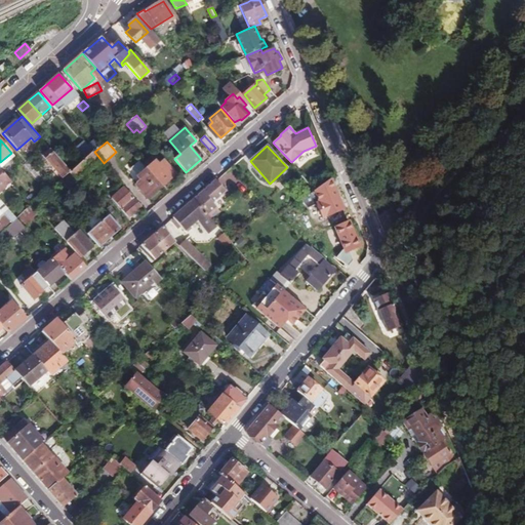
[(63,178),(71,172),(51,150),(43,157),(63,178)]
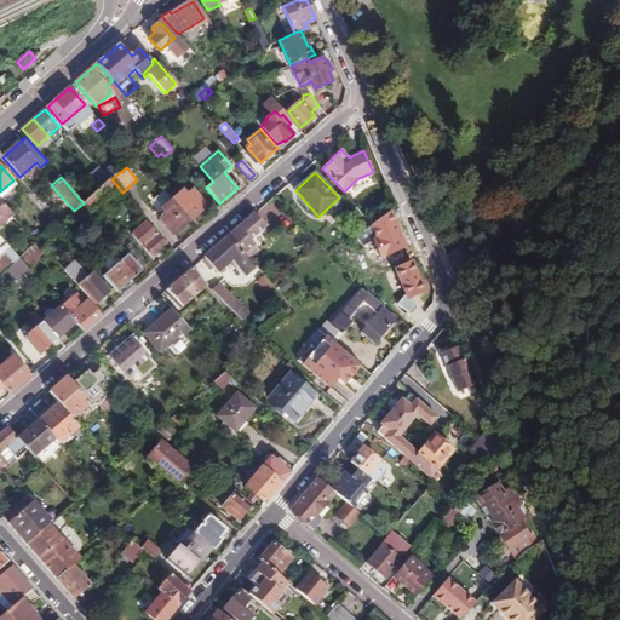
[(112,179),(84,204),(92,212),(119,188),(112,179)]
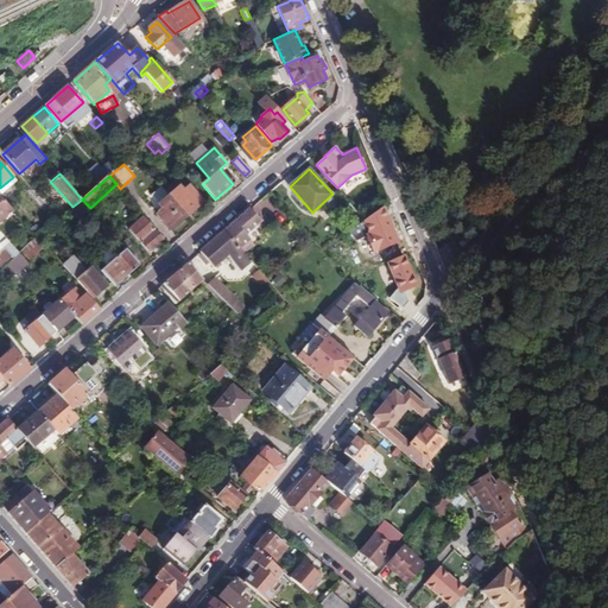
[(17,182),(13,177),(0,188),(0,194),(1,196),(17,182)]
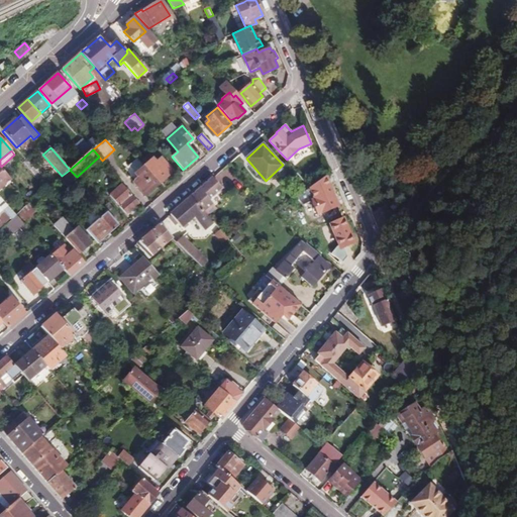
[(144,166),(137,158),(129,166),(136,174),(144,166)]
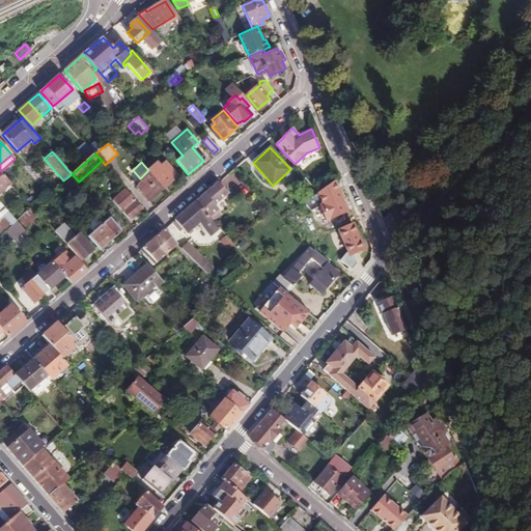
[(157,163),(148,170),(163,188),(176,176),(165,163),(161,167),(157,163)]
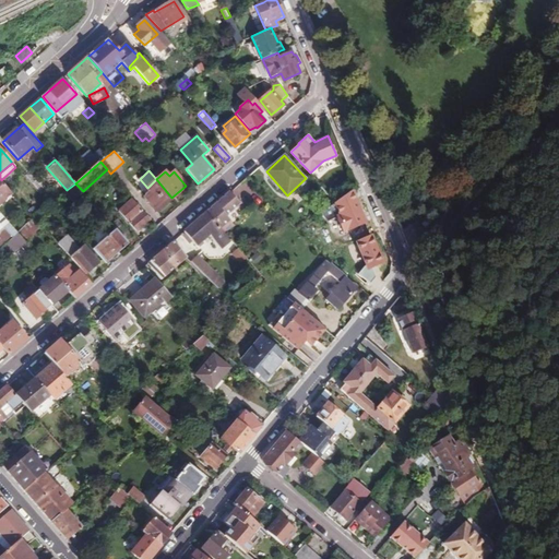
[(171,198),(156,179),(147,188),(151,191),(146,197),(157,211),(171,198)]
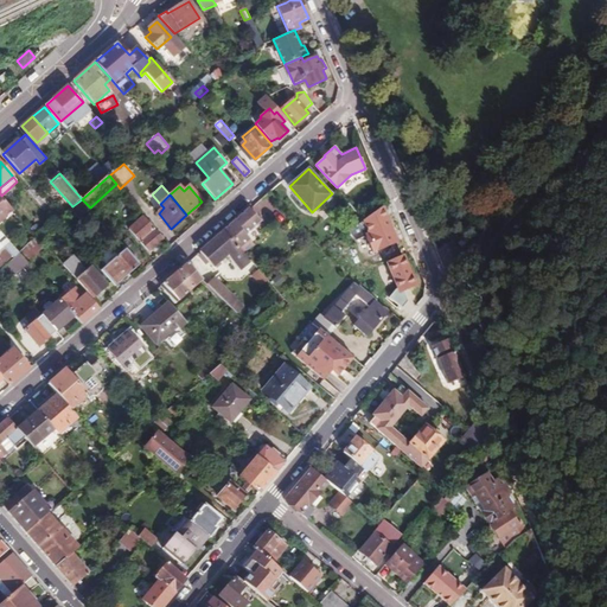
[(383,205),(362,223),(375,253),(396,243),(383,205)]
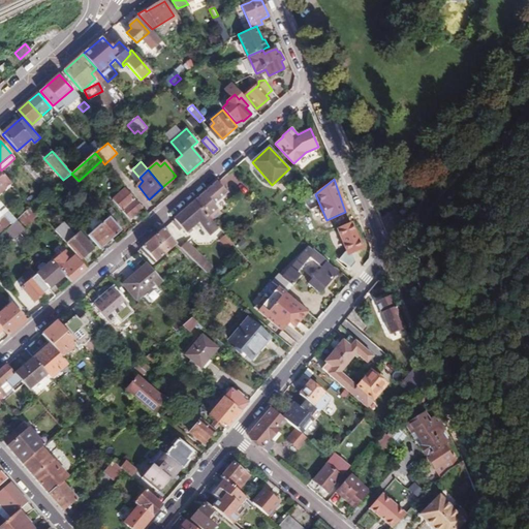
[(216,183),(195,200),(209,217),(217,210),(213,205),(225,194),(216,183)]
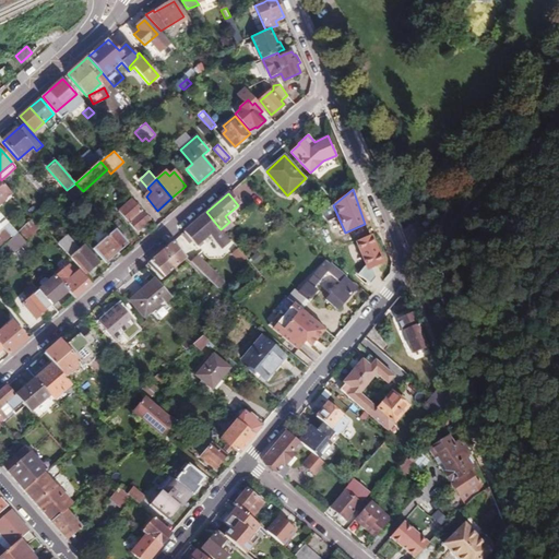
[(151,219),(132,199),(118,211),(137,233),(151,219)]
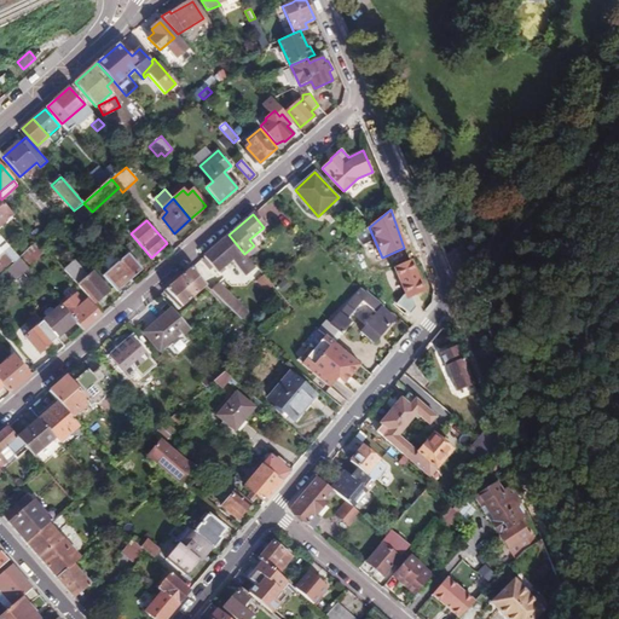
[(0,272),(11,264),(13,265),(21,259),(15,252),(0,235),(0,272)]
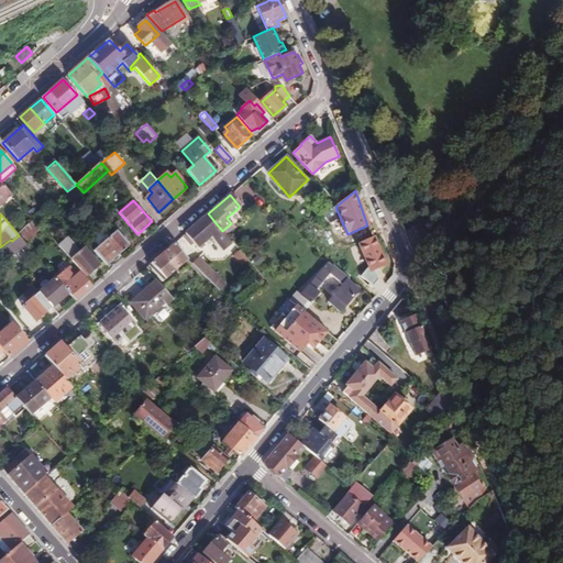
[(208,213),(183,235),(190,245),(194,243),(197,247),(210,236),(222,250),(232,242),(222,231),(208,213)]
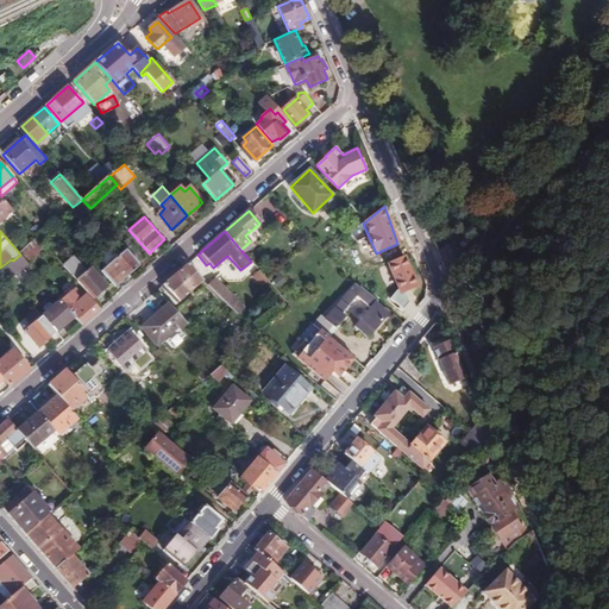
[(462,248),(468,240),(464,237),(458,244),(462,248)]
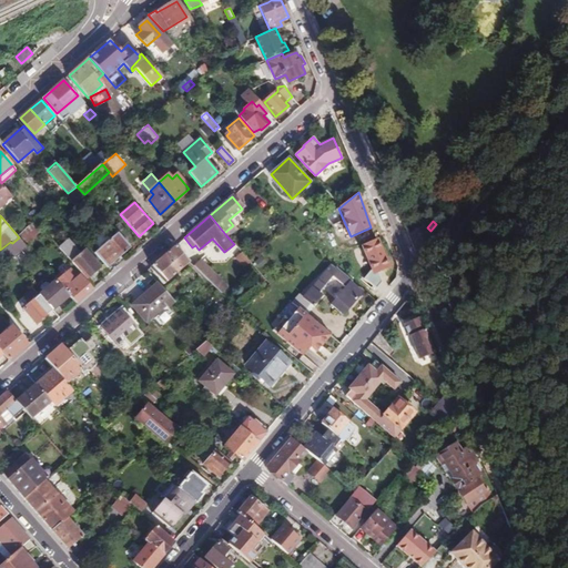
[(323,222),(304,237),(308,242),(327,226),(323,222)]
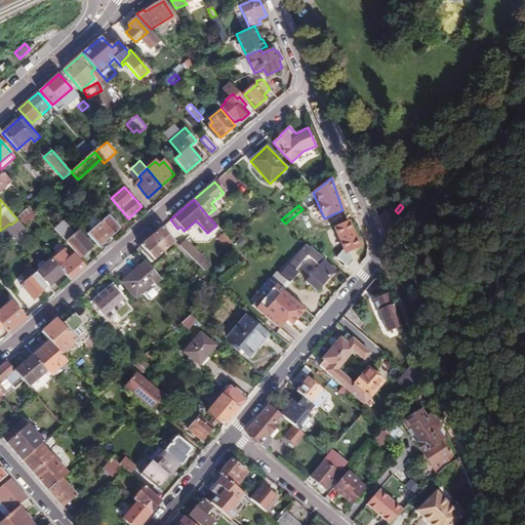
[(288,227),(307,246),(329,227),(312,206),(288,227)]
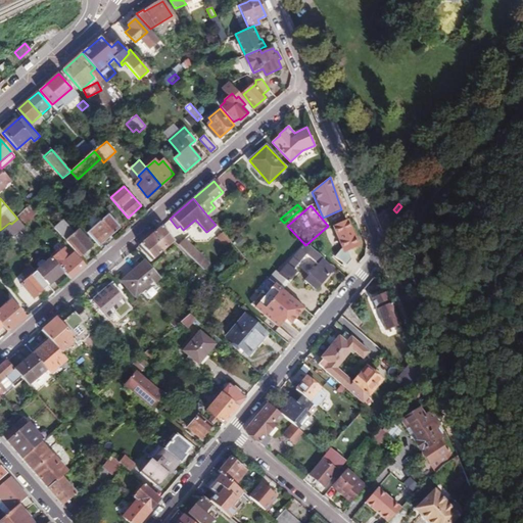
[(12,212),(17,219),(24,212),(17,207),(12,212)]
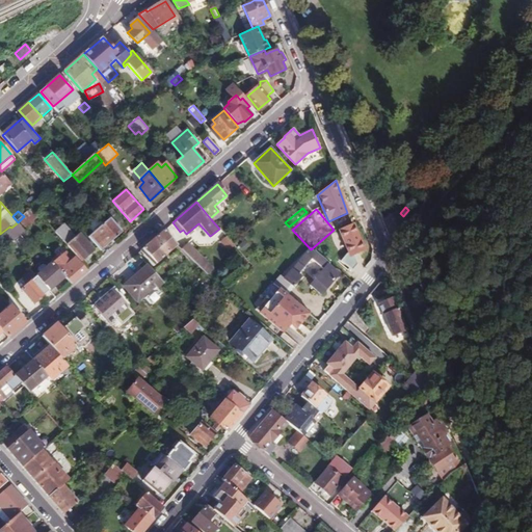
[(24,216),(18,222),(24,230),(33,222),(26,214),(24,216)]
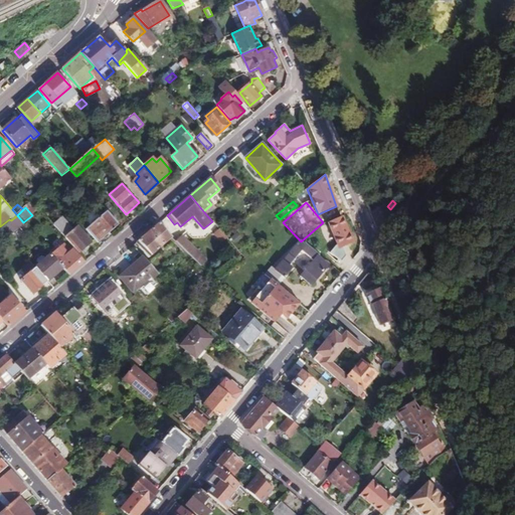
[(113,209),(109,213),(116,221),(120,217),(113,209)]
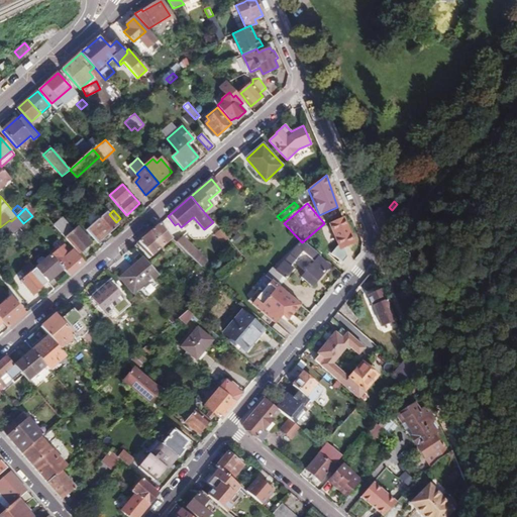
[(108,213),(87,231),(98,243),(119,225),(116,222),(109,214),(108,213)]
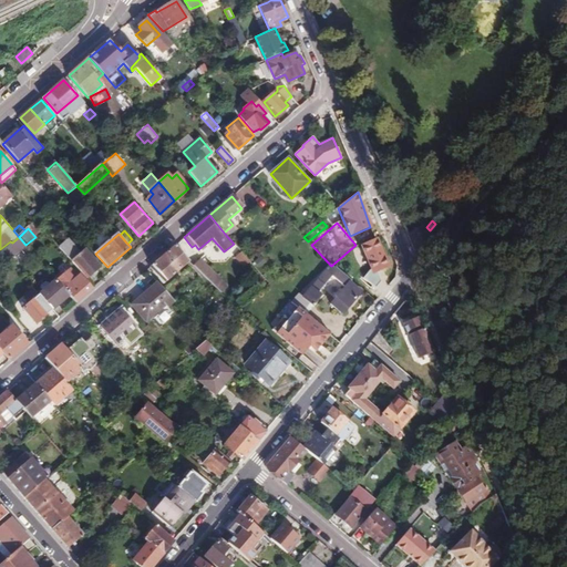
[(1,251),(8,259),(19,250),(27,257),(32,253),(26,245),(19,237),(12,243),(1,251)]
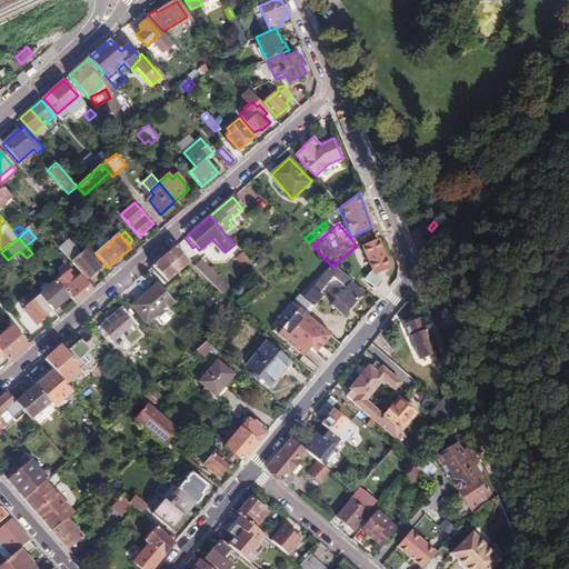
[(390,269),(378,239),(360,247),(373,277),(390,269)]
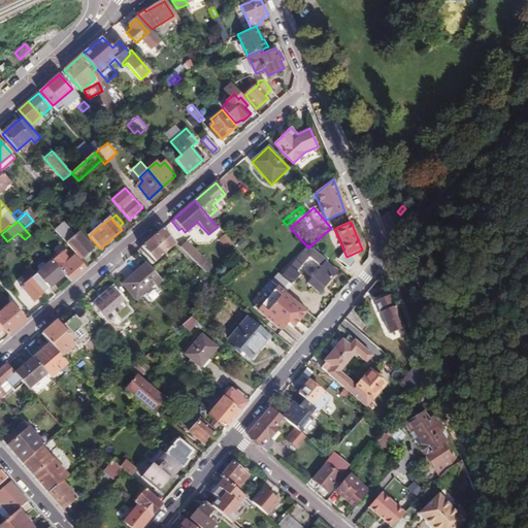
[(63,224),(56,231),(58,233),(66,227),(63,224)]
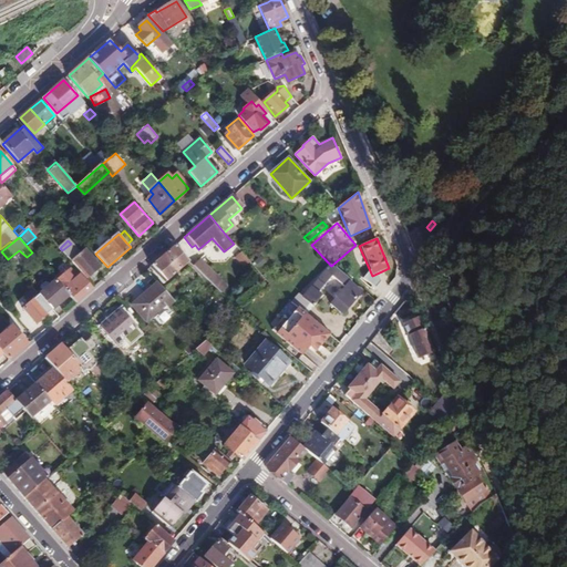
[(62,250),(86,279),(100,267),(85,250),(81,255),(71,244),(62,250)]
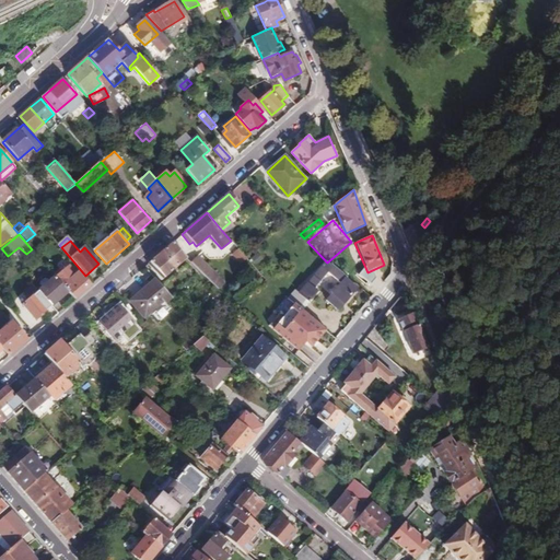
[(172,243),(148,264),(163,280),(187,258),(172,243)]
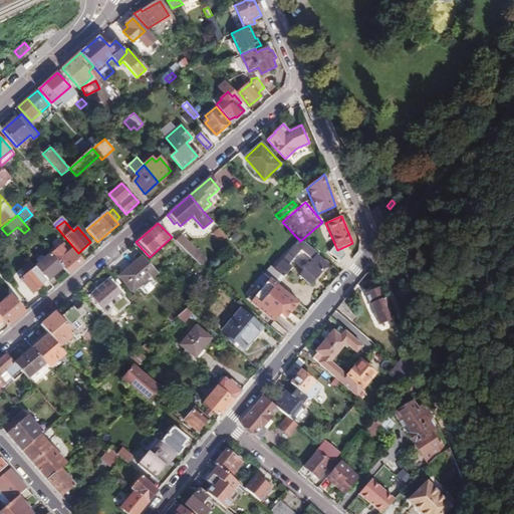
[(218,228),(211,234),(220,245),(227,240),(218,228)]
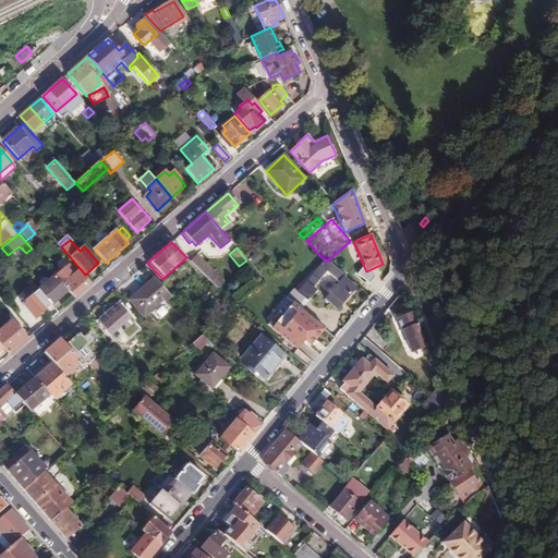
[(195,255),(190,262),(198,271),(218,289),(223,281),(195,255)]
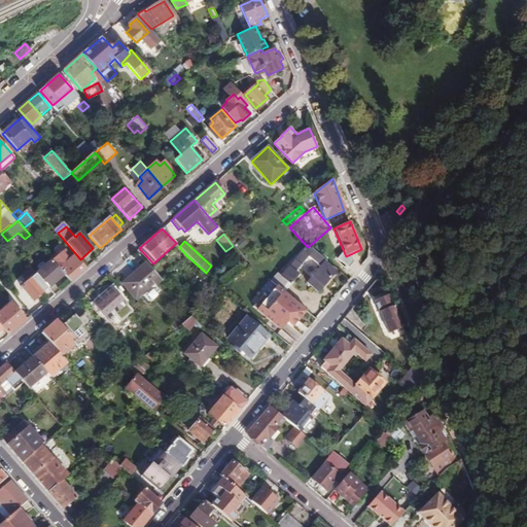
[(273,282),(278,286),(284,291),(299,275),(295,272),(309,255),(320,266),(308,282),(319,291),(336,272),(324,261),(326,259),(310,246),(283,277),(280,274),(273,282)]
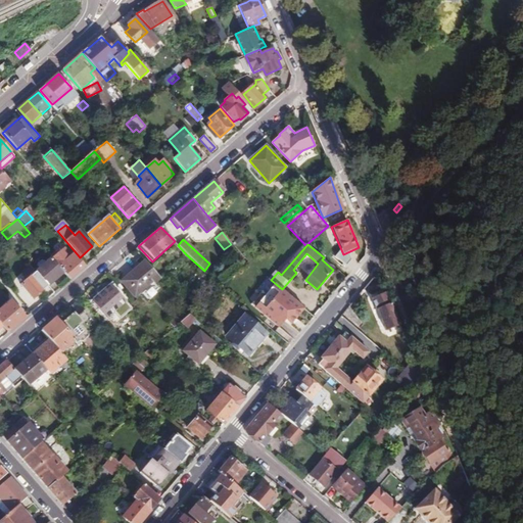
[(52,258),(64,272),(69,279),(84,267),(72,253),(69,256),(65,252),(66,250),(63,248),(52,258)]
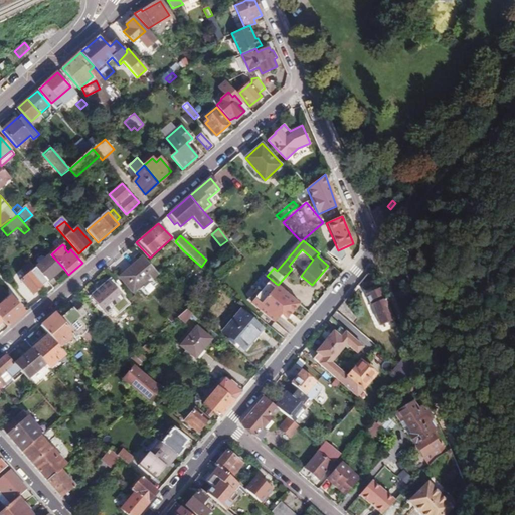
[(35,268),(47,282),(63,268),(51,254),(35,268)]
